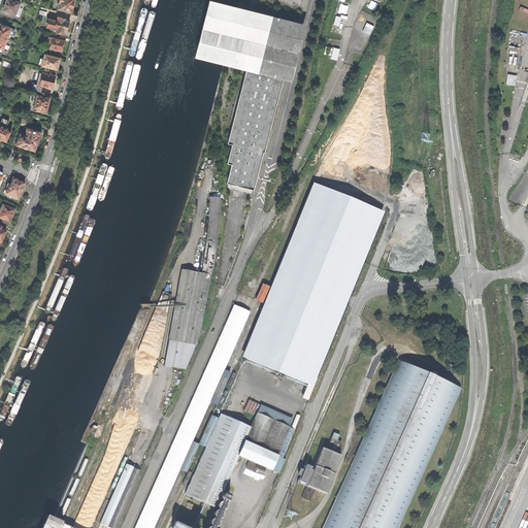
[(7,12),(15,14),(19,7),(20,3),(12,0),(6,0),(5,5),(3,10),(4,10),(7,12)]
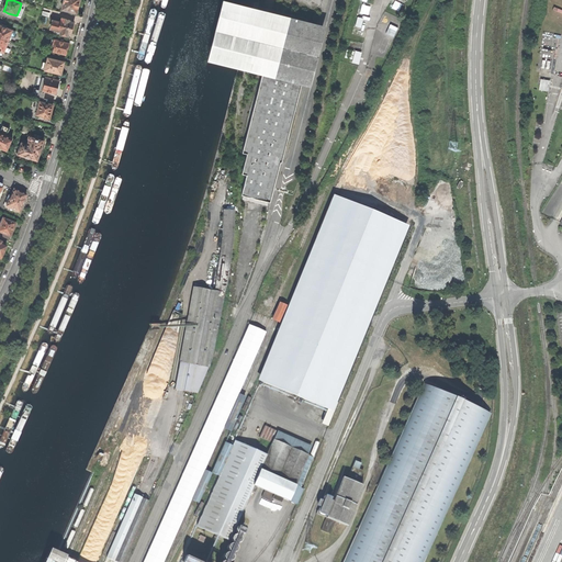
[(79,4),(79,0),(64,0),(62,10),(77,13),(79,4)]
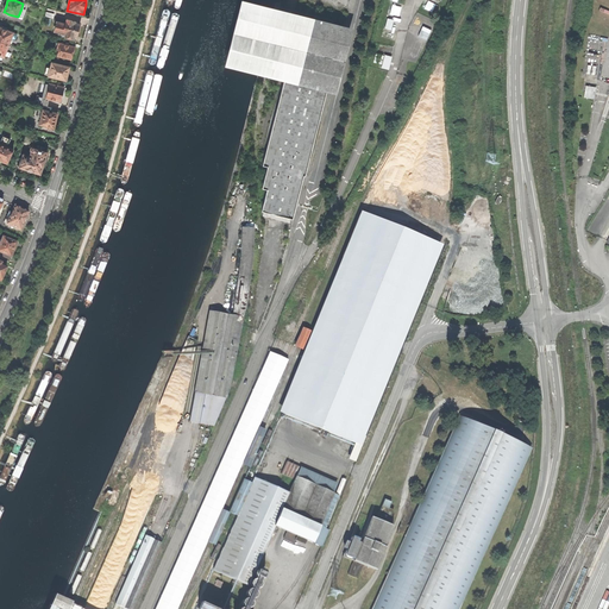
[(286,219),(292,220),(315,132),(326,89),(334,90),(351,29),(331,24),(332,19),(315,14),(314,19),(299,16),(282,11),(243,2),(227,64),(265,75),(281,79),(286,79),(263,165),(269,167),(263,189),(268,190),(263,212),(264,212),(264,214),(268,214),(269,217),(274,215),(275,219),(280,218),(281,220),(286,219)]
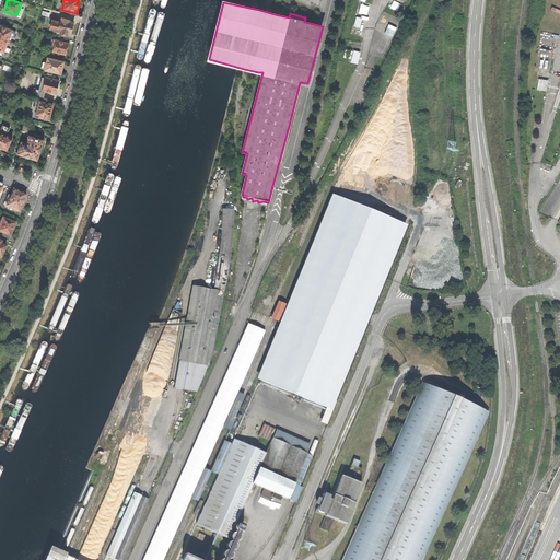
[(149,12),(137,57),(138,59),(142,59),(143,57),(156,15),(156,12),(155,10),(153,8),(151,9),(149,12)]
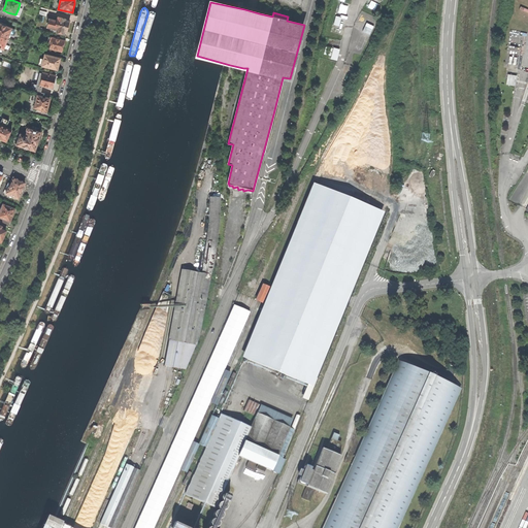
[(57,30),(65,32),(67,32),(68,27),(69,22),(66,21),(66,19),(58,17),(56,23),(55,29),(57,30)]
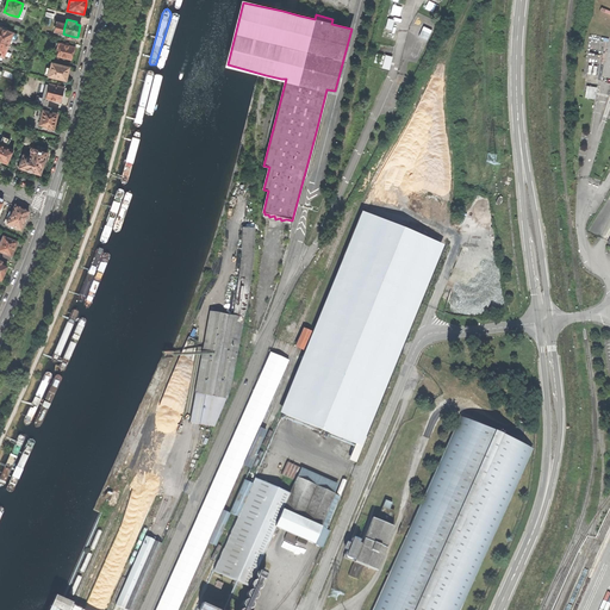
[(169,25),(168,29),(155,78),(156,80),(159,80),(161,79),(174,30),(175,26),(173,25),(169,25)]
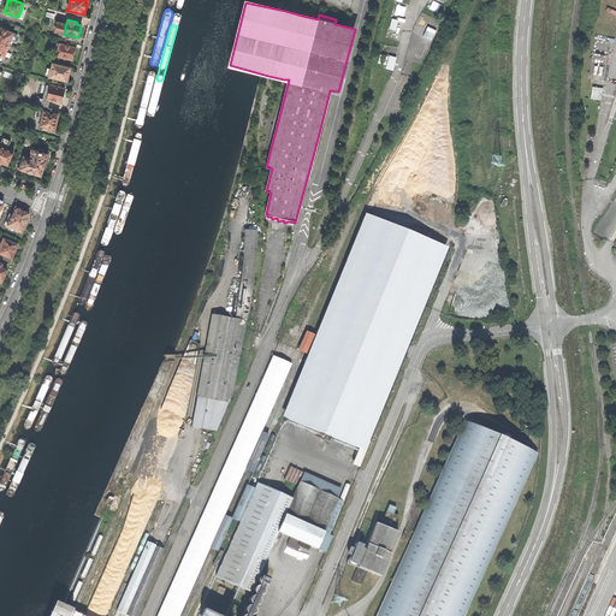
[(430,27),(426,36),(434,40),(439,30),(430,27)]
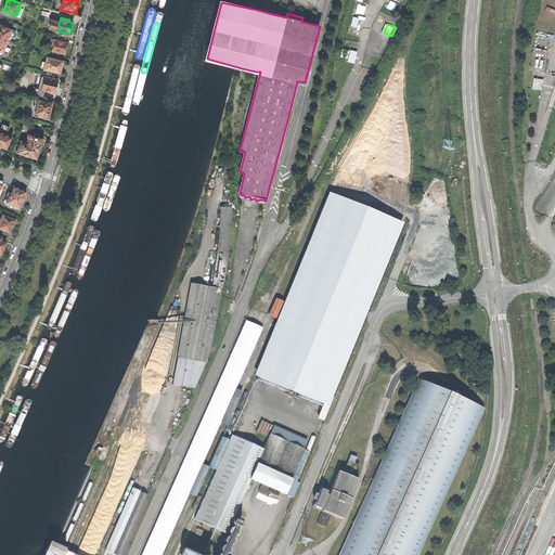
[(0,37),(8,41),(10,36),(12,30),(0,25),(0,37)]
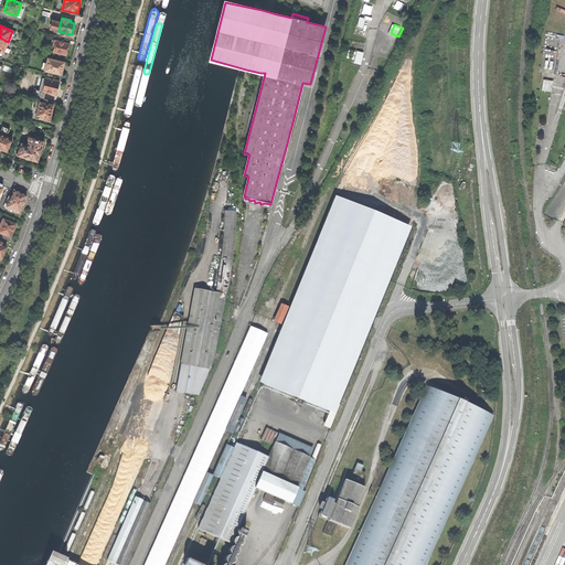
[(55,40),(54,40),(53,45),(53,46),(54,46),(53,52),(66,55),(67,51),(67,49),(68,49),(70,46),(68,44),(70,43),(55,40)]
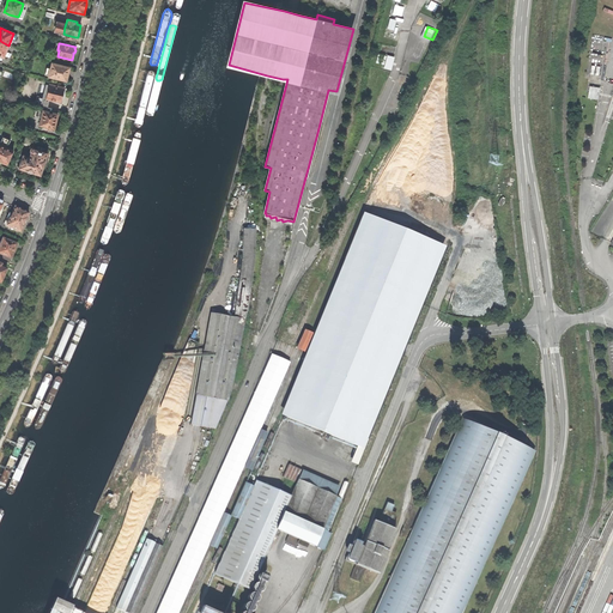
[(68,74),(70,68),(53,64),(49,77),(67,82),(68,74)]
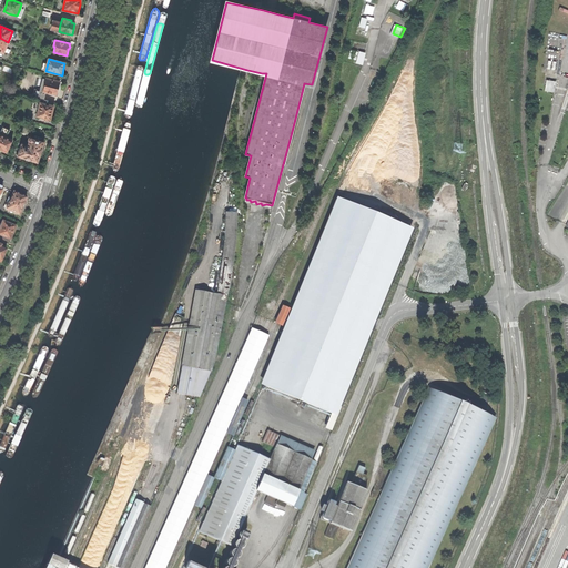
[(138,67),(127,111),(127,114),(131,114),(132,113),(144,69),(143,66),(142,64),(139,64),(138,67)]
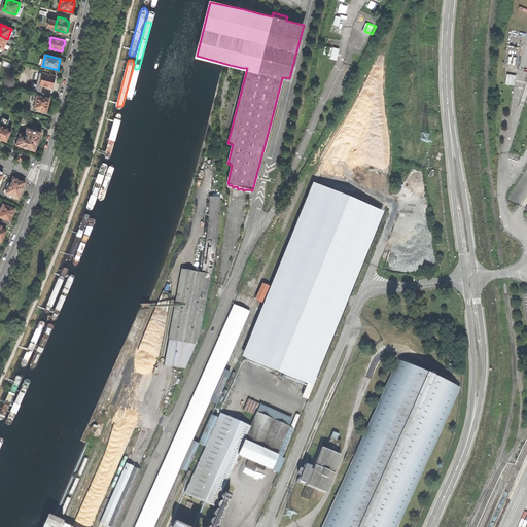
[(40,85),(46,86),(53,89),(54,83),(56,76),(43,73),(40,85)]
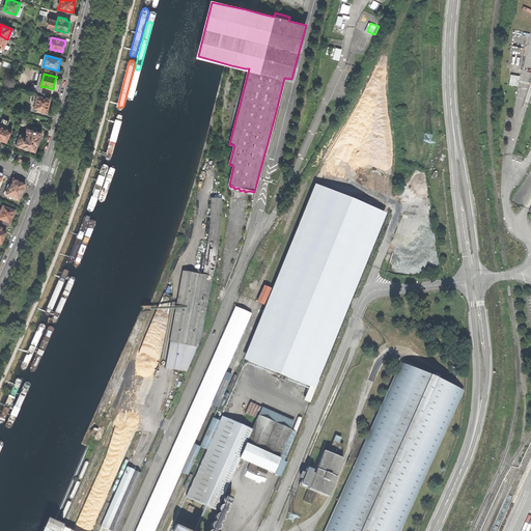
[(508,85),(516,86),(518,76),(510,75),(508,85)]
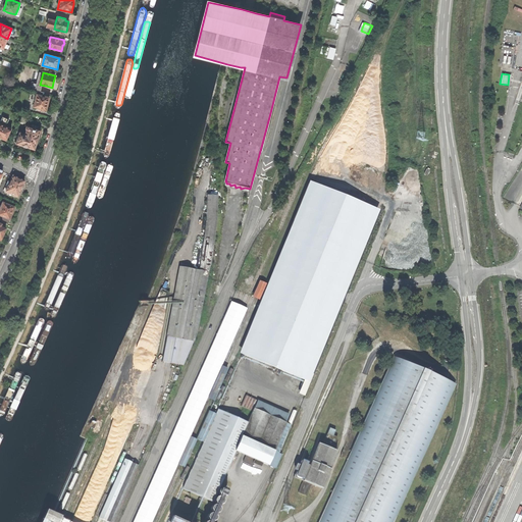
[(35,102),(37,94),(36,94),(31,93),(29,101),(35,102)]
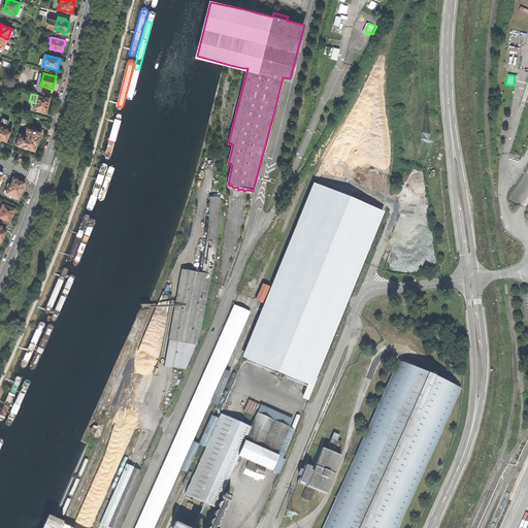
[(44,97),(37,95),(35,103),(34,107),(42,109),(41,111),(45,112),(46,110),(46,111),(48,105),(51,98),(44,97)]
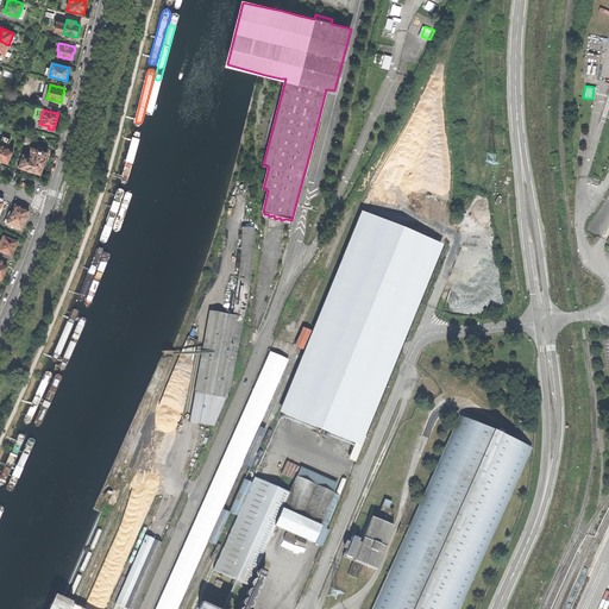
[(127,137),(120,182),(120,186),(121,187),(126,187),(127,183),(136,137),(135,133),(133,132),(131,133),(127,137)]
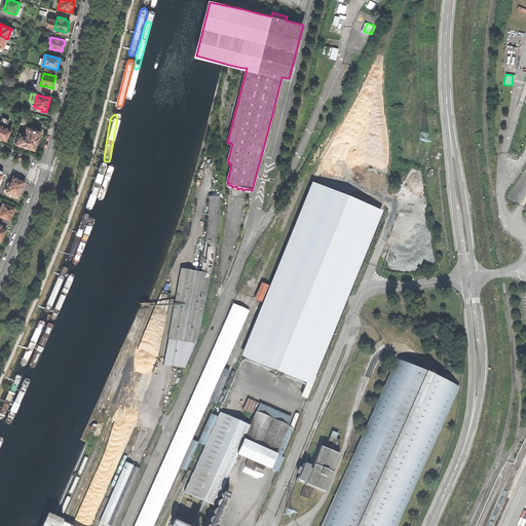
[(0,124),(6,127),(6,126),(9,121),(3,118),(0,123),(0,124)]
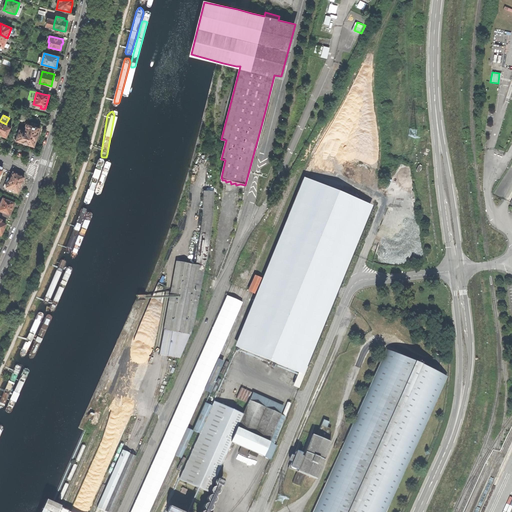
[(11,126),(6,123),(6,124),(0,121),(0,135),(1,136),(1,135),(6,137),(11,126)]
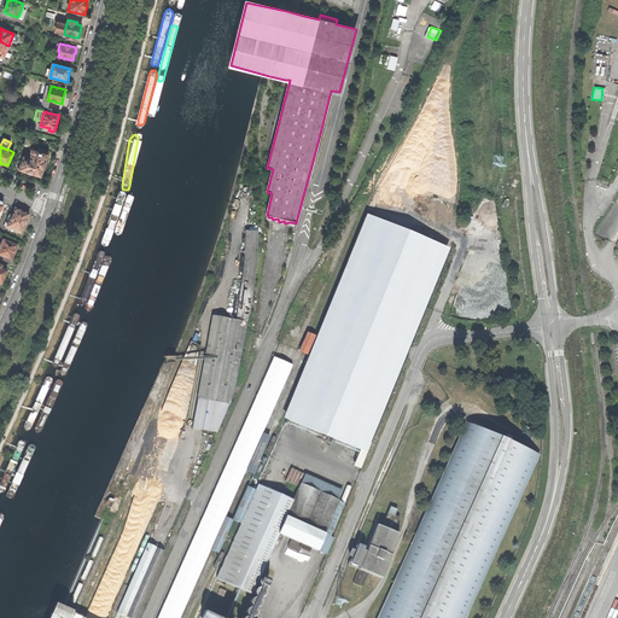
[(33,155),(31,155),(31,158),(29,159),(24,157),(23,161),(19,170),(28,173),(28,174),(33,175),(33,174),(41,176),(44,168),(45,169),(46,167),(47,163),(46,163),(48,155),(44,153),(38,151),(34,150),(31,151),(31,152),(33,155)]
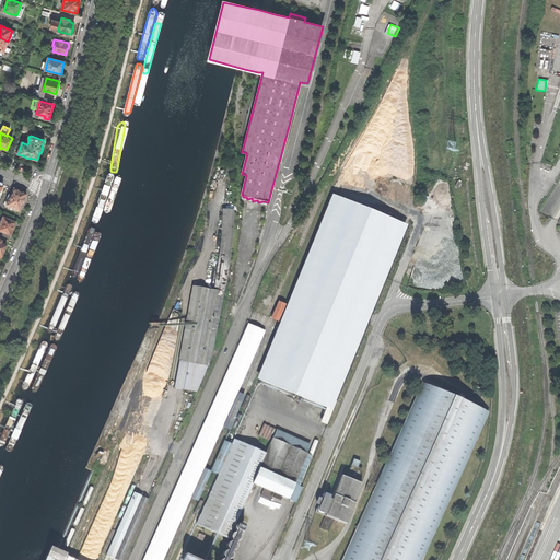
[(7,207),(19,212),(21,207),(22,207),(25,201),(24,200),(26,195),(20,193),(13,189),(11,196),(9,195),(7,199),(9,200),(7,207)]
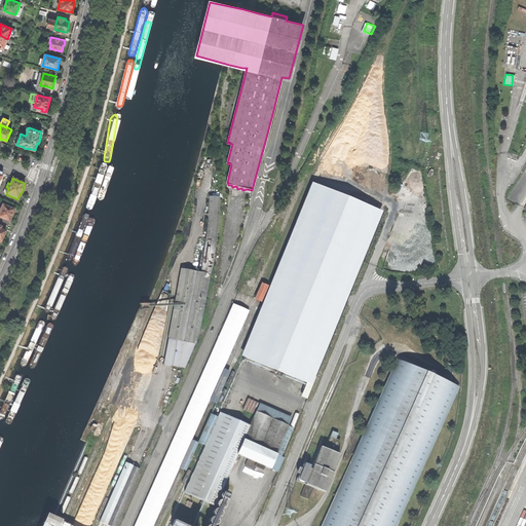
[(263,365),(307,383),(311,375),(315,376),(382,212),(316,185),(272,295),(265,292),(266,289),(261,287),(258,295),(263,297),(263,295),(270,299),(246,358),(260,364),(259,366),(262,367),(263,365)]
